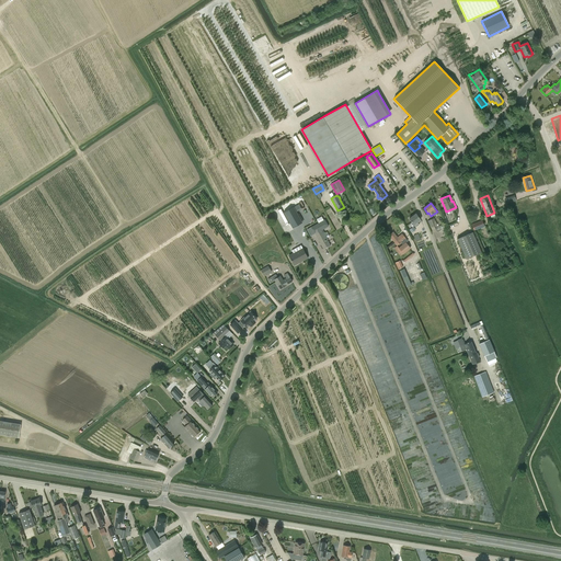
[(302,222),(301,221),(296,212),(294,207),(290,208),(284,213),(293,228),(296,226),(302,222)]
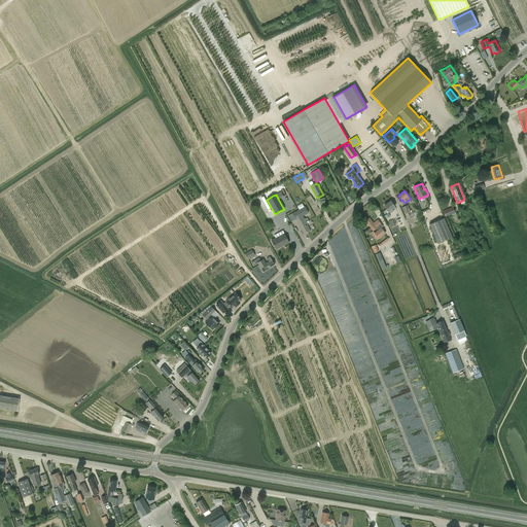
[(390,213),(393,211),(391,209),(395,207),(390,201),(384,205),(388,211),(389,211),(390,213)]
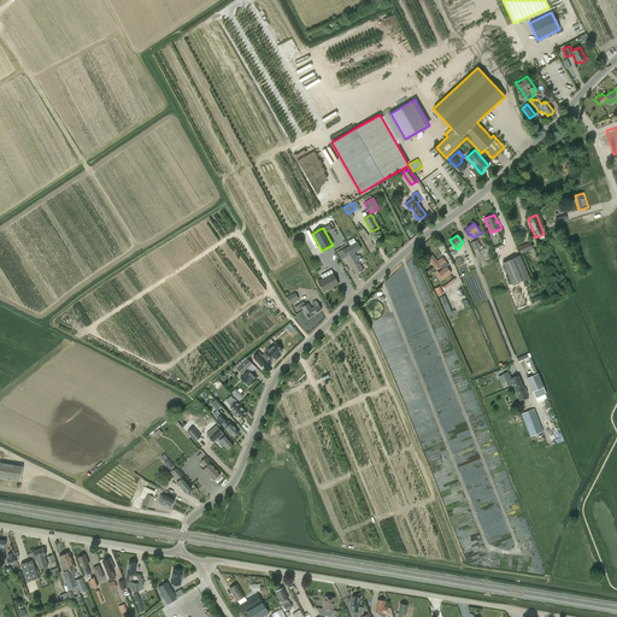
[(477,240),(470,244),(474,250),(476,256),(489,251),(488,247),(481,250),(477,240)]
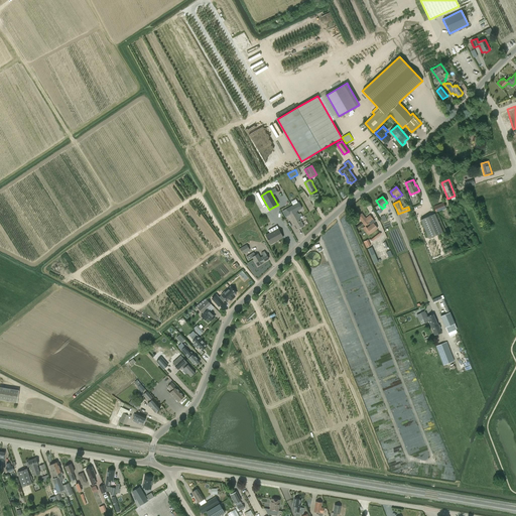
[(285,217),(289,215),(297,230),(303,226),(300,221),(301,220),(296,212),(302,209),(298,202),(289,207),(282,211),(285,217)]
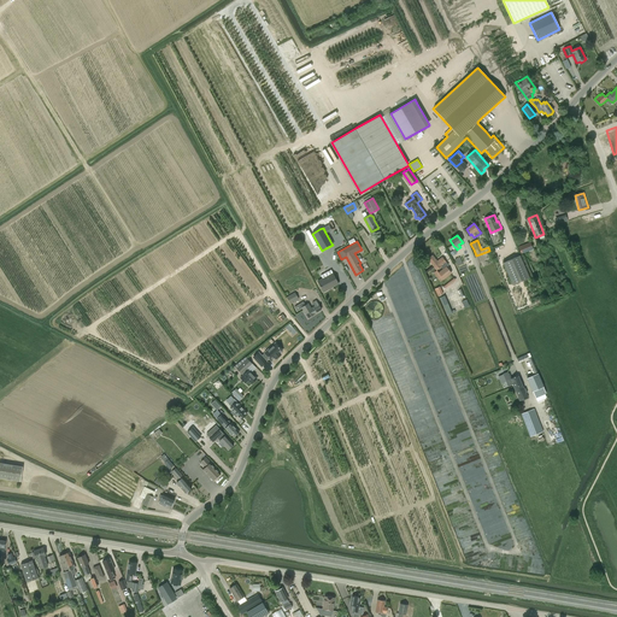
[(521,254),(533,250),(530,242),(518,247),(521,254)]
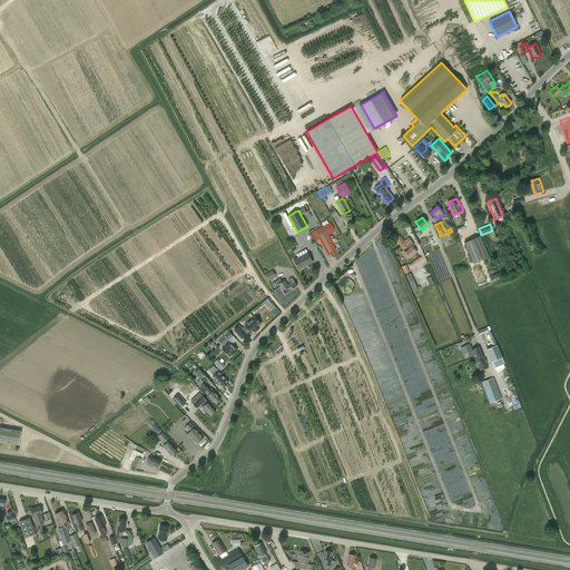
[(400,236),(395,239),(403,249),(405,252),(410,258),(416,253),(412,246),(414,245),(412,243),(409,237),(404,242),(400,236)]
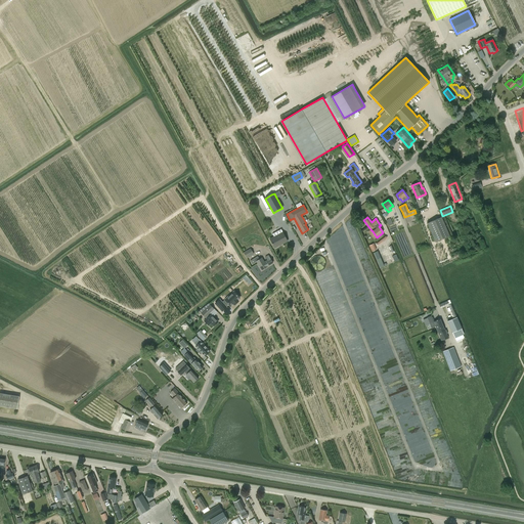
[(449,235),(441,217),(427,223),(435,242),(449,235)]
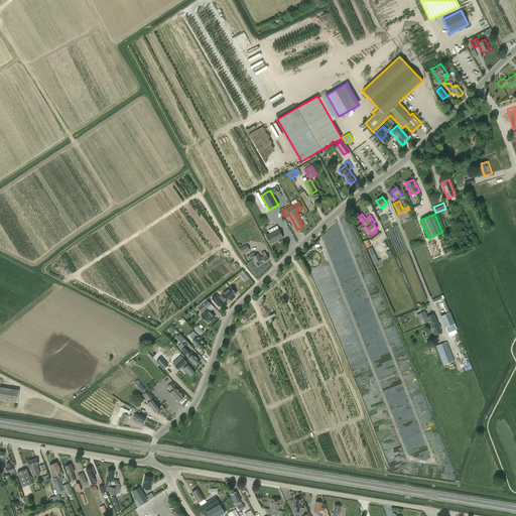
[(265,235),(270,245),(283,238),(278,229),(265,235)]
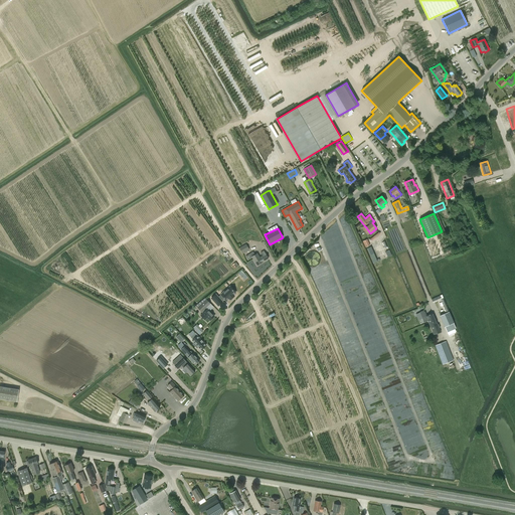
[(371,246),(367,248),(373,264),(377,262),(371,246)]
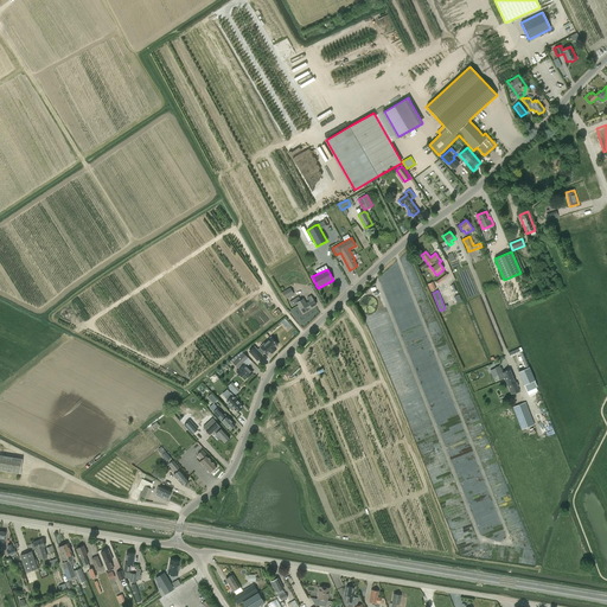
[(317,305),(312,298),(311,295),(307,298),(310,301),(306,302),(304,299),(300,300),(298,296),(294,299),(296,302),(302,313),(310,310),(310,308),(317,305)]
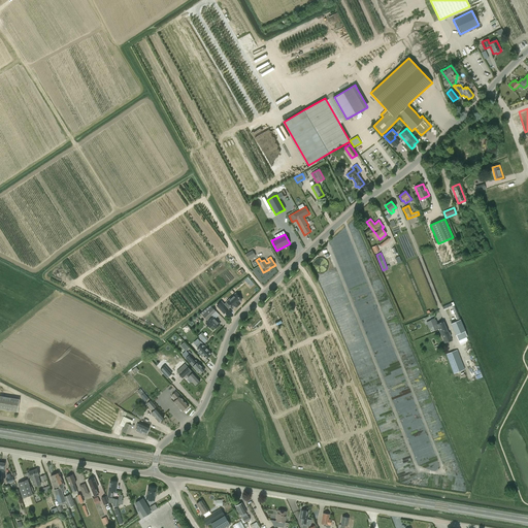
[(217,305),(224,314),(228,309),(227,308),(230,306),(232,308),(234,305),(236,307),(240,303),(239,302),(241,300),(236,294),(227,302),(224,304),(221,301),(217,305)]
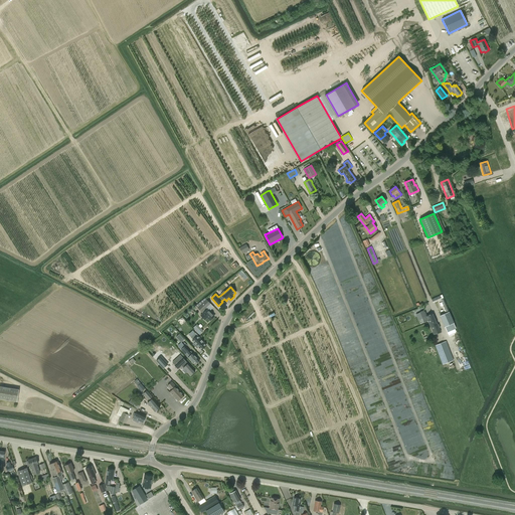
[(210,304),(206,299),(197,308),(203,313),(200,315),(205,320),(208,318),(210,320),(214,316),(206,308),(210,304)]
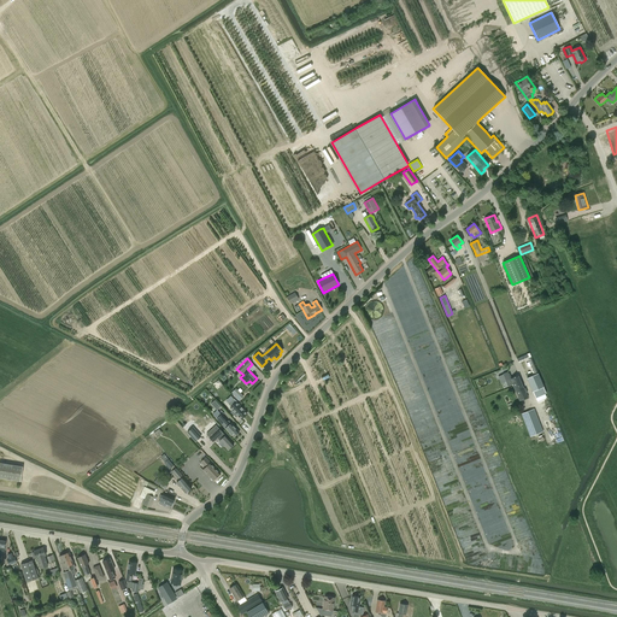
[(528,398),(526,393),(527,393),(526,388),(524,388),(518,375),(510,378),(507,371),(503,374),(507,386),(512,385),(519,401),(528,398)]
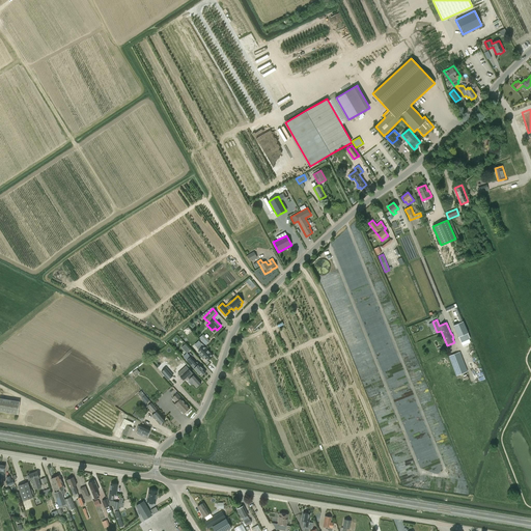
[(458,337),(460,342),(470,338),(468,333),(463,322),(453,326),(458,337)]
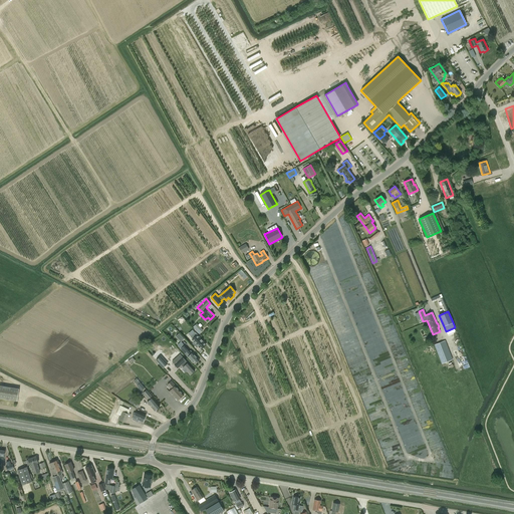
[(182,316),(178,319),(181,324),(186,320),(182,316)]
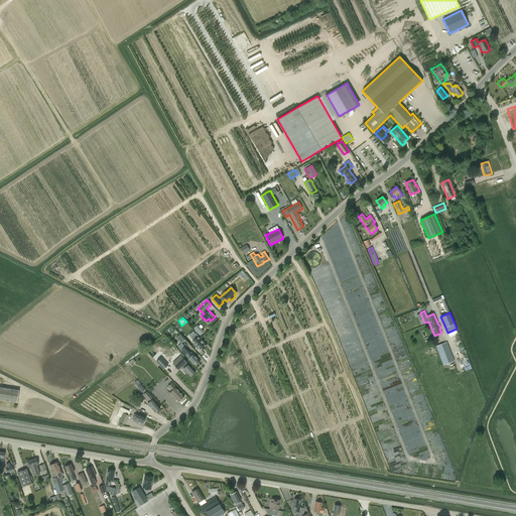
[(196,333),(191,338),(192,340),(192,341),(195,343),(194,345),(198,349),(199,348),(202,351),(207,346),(200,339),(201,338),(196,333)]
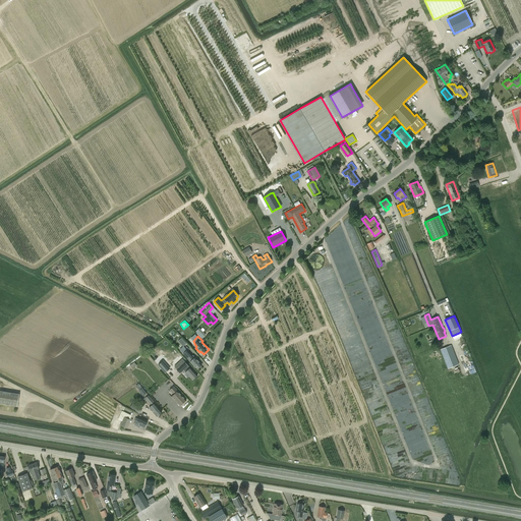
[(186,344),(181,338),(178,341),(183,347),(186,344)]
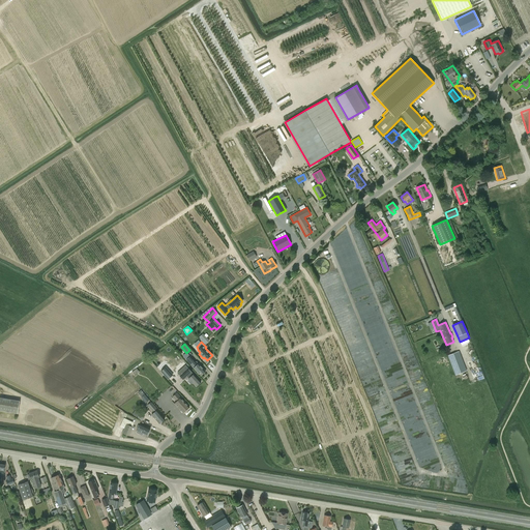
[(455,375),(460,374),(467,371),(459,351),(447,355),(455,375)]
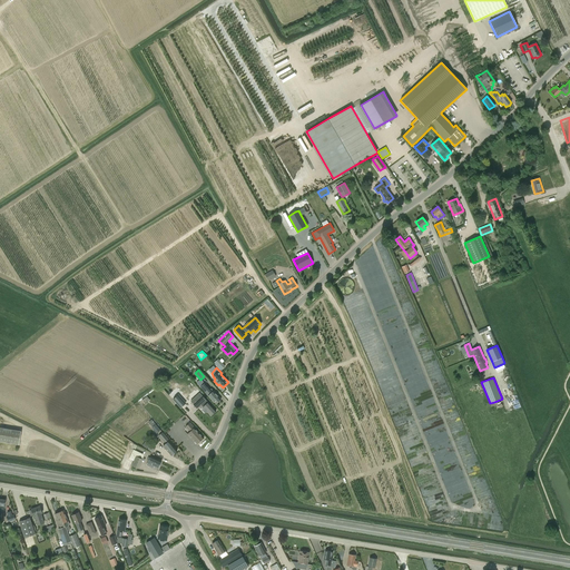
[(198,384),(200,386),(206,393),(216,403),(220,399),(214,391),(212,389),(210,390),(205,383),(203,381),(198,384)]
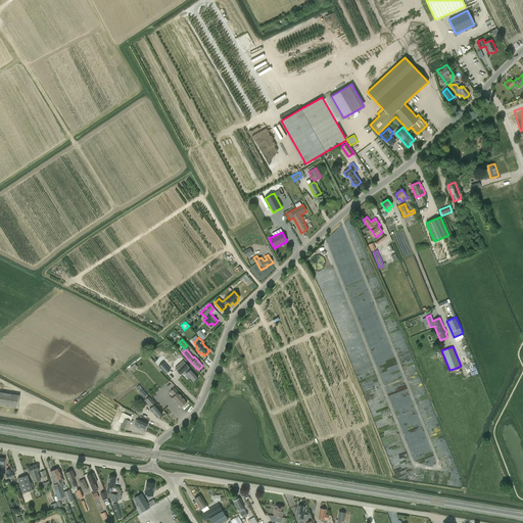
[(198,377),(186,363),(178,371),(181,375),(186,370),(187,372),(186,373),(193,381),(198,377)]
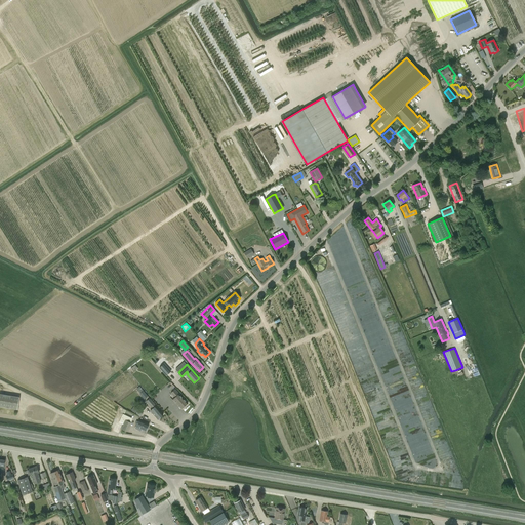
[(148,396),(139,387),(137,389),(140,393),(139,394),(145,399),(148,396)]
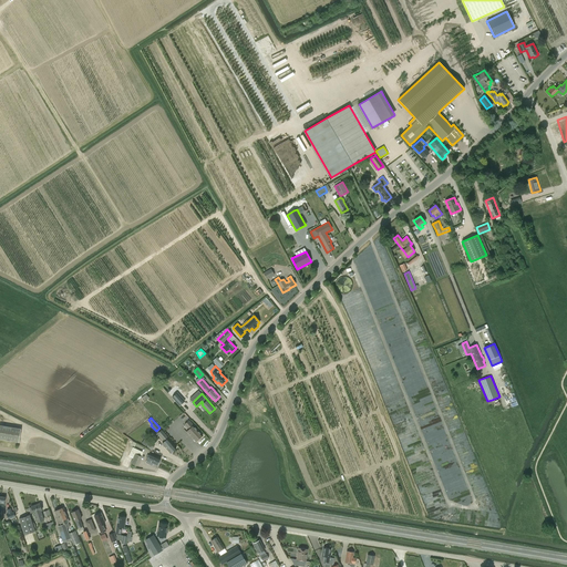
[(188,420),(184,424),(188,430),(186,432),(189,434),(196,442),(203,435),(196,429),(196,428),(194,424),(188,420)]
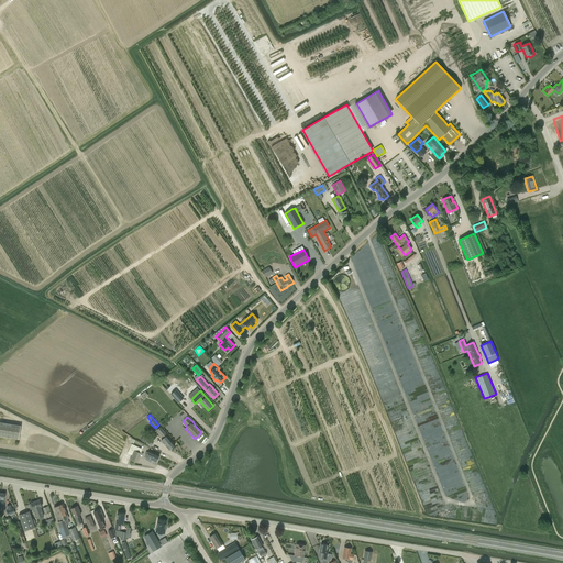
[(0,435),(19,439),(21,426),(0,421),(0,435)]
